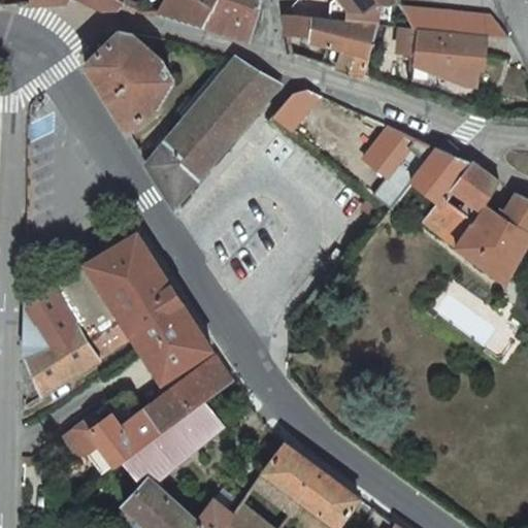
[(114,9),(120,2),(114,0),(163,0),(158,13),(164,15),(175,19),(193,23),(223,32),(251,40),(260,4),(259,0),(83,0),(85,1),(99,7),(114,9)]
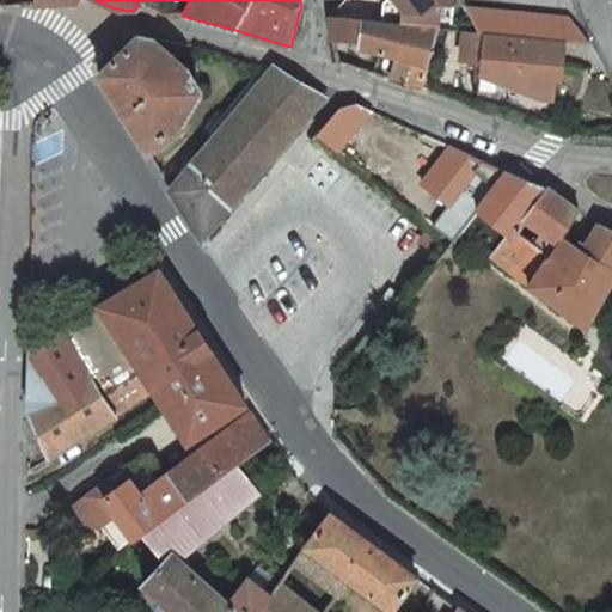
[(386,0),(381,5),(379,23),(436,29),(440,4),(452,6),(457,2),(454,0),(386,0)]
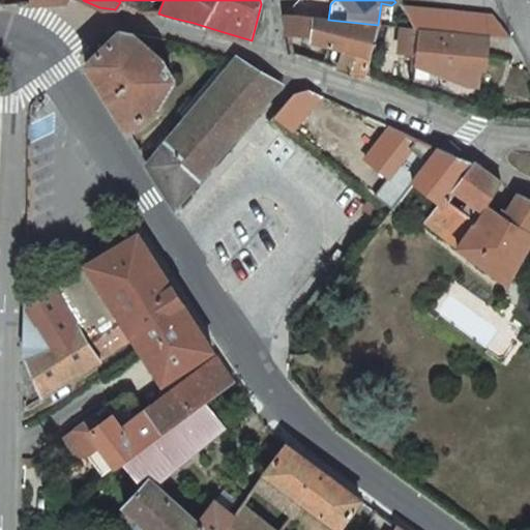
[(401,8),(411,28),(488,35),(508,37),(490,16),(401,8)]
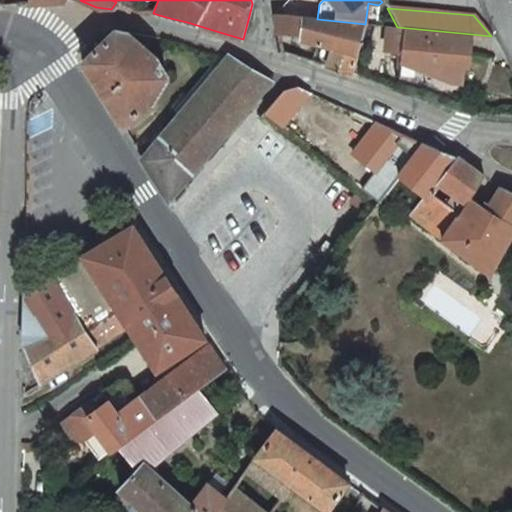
[(302,18),(276,15),(278,37),(301,36),(302,18)]
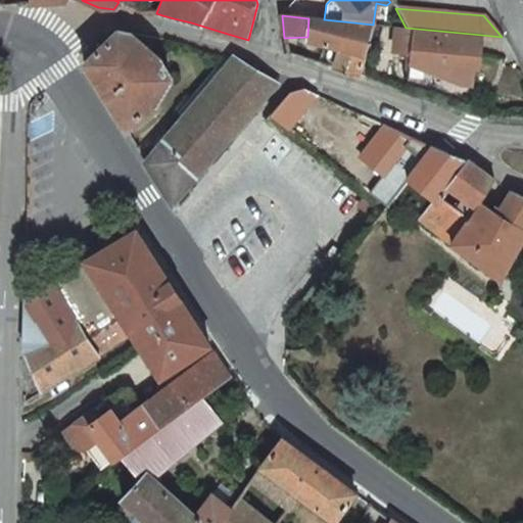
[(332,21),(308,18),(307,37),(306,40),(339,51),(347,24),(332,21)]
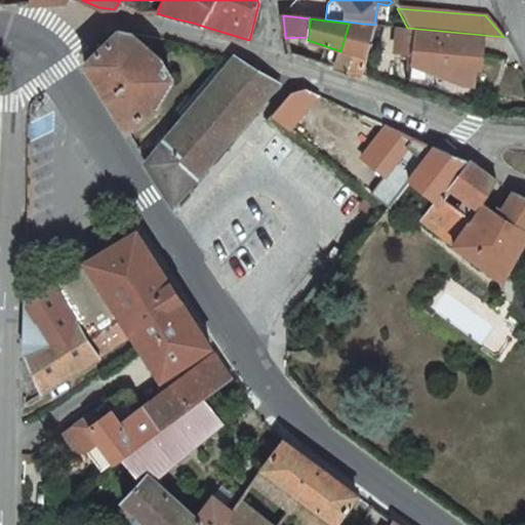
[(359,77),(373,26),(349,24),(340,51),(334,69),(359,77)]
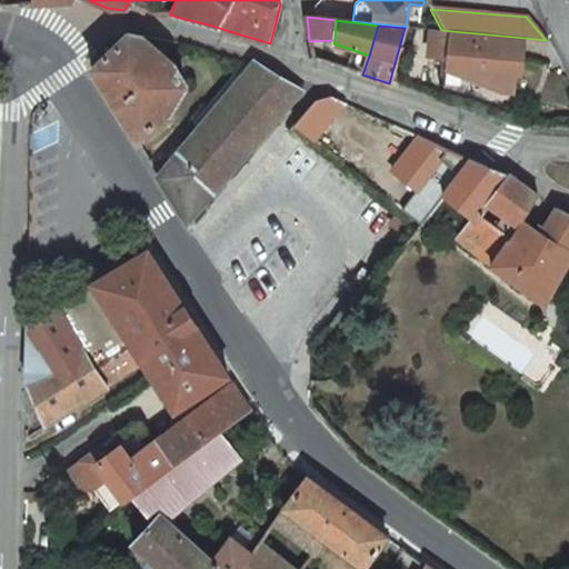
[(460,75),(467,77),(468,77),(480,78),(481,72),(488,73),(487,79),(487,85),(499,89),(512,90),(513,72),(519,72),(523,38),(441,30),(429,30),(427,58),(443,59),(443,68),(460,69),(460,75)]
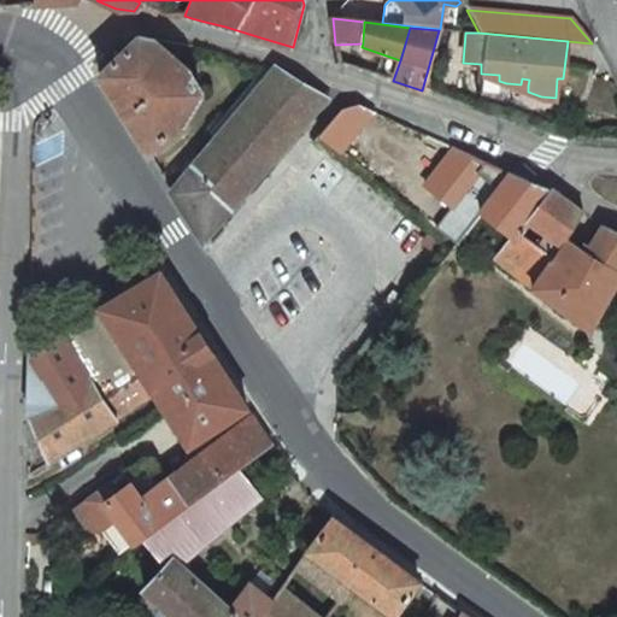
[(139,36),(98,75),(116,103),(148,154),(182,123),(176,113),(201,92),(191,77),(182,65),(172,56),(154,37),(139,36)]
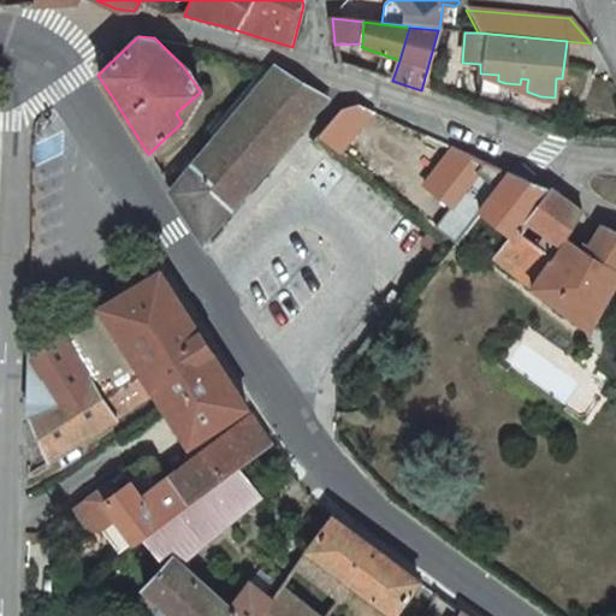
[(277,65),(273,69),(171,190),(202,242),(326,98),(277,65)]
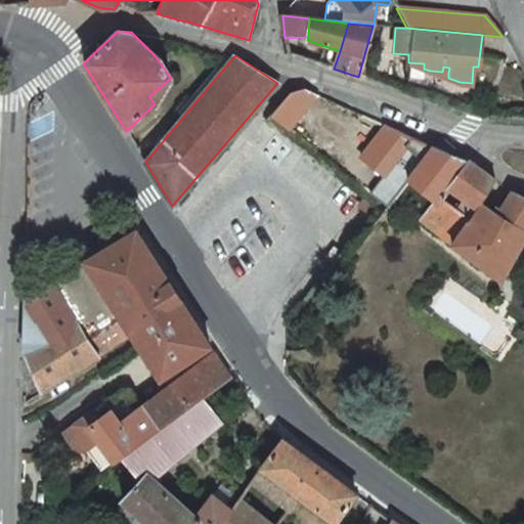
[(269,118),(287,130),(317,95),(297,86),(292,93),(269,118)]
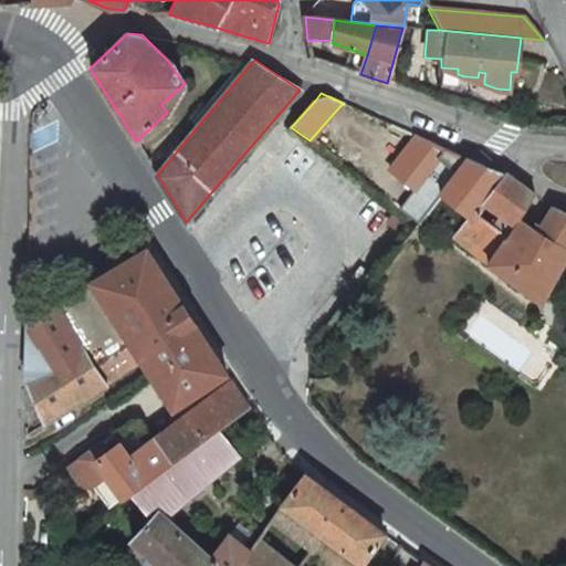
[(469,158),(438,195),(464,218),(471,222),(477,215),(483,201),(517,222),(520,218),(533,195),(530,192),(523,187),(507,177),(501,173),(499,171),(485,166),(469,158)]
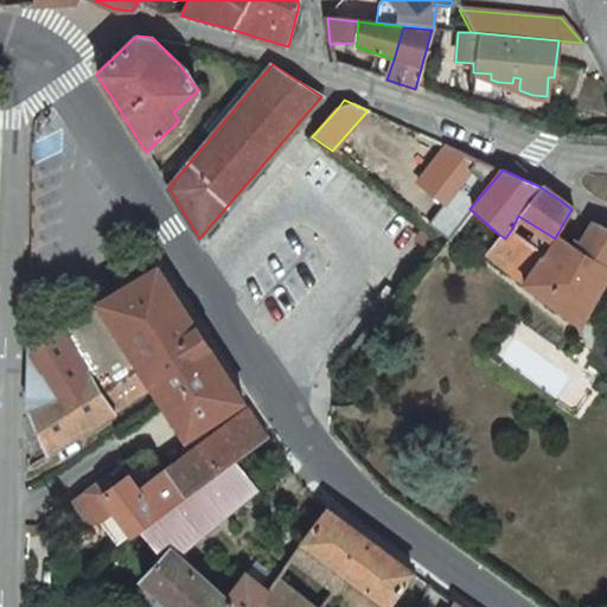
[(606,225),(593,219),(577,246),(557,234),(555,238),(547,253),(511,230),(505,238),(498,234),(483,253),(513,279),(525,288),(542,300),(558,311),(570,319),(576,324),(605,272),(606,272),(606,225)]
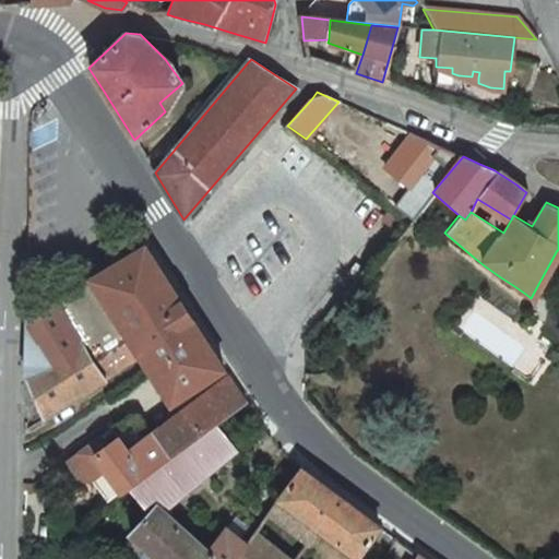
[(155,264),(144,246),(106,270),(68,292),(26,318),(25,375),(43,418),(88,390),(102,381),(106,379),(94,360),(180,302),(173,290),(155,264)]
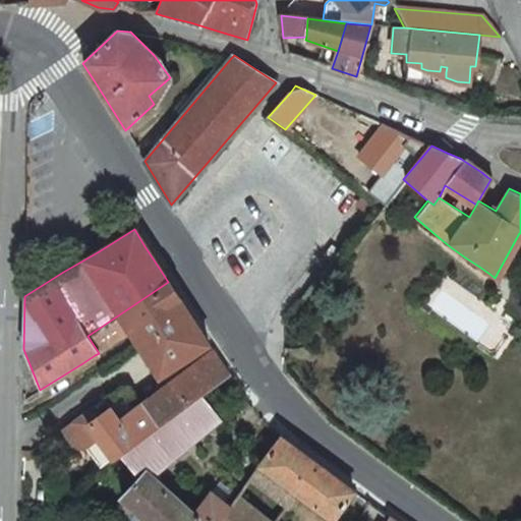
[(337,265),(329,259),(321,271),(329,277),(337,265)]
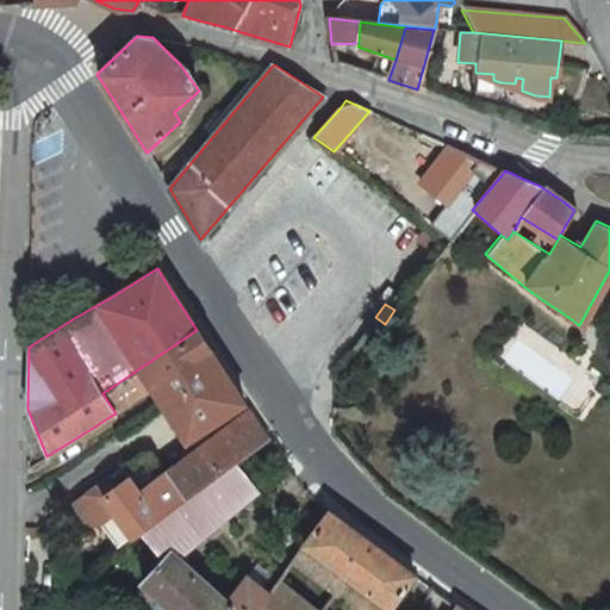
[(155,387),(161,397),(188,440),(244,402),(235,387),(223,368),(197,330),(103,393),(116,414),(155,387)]
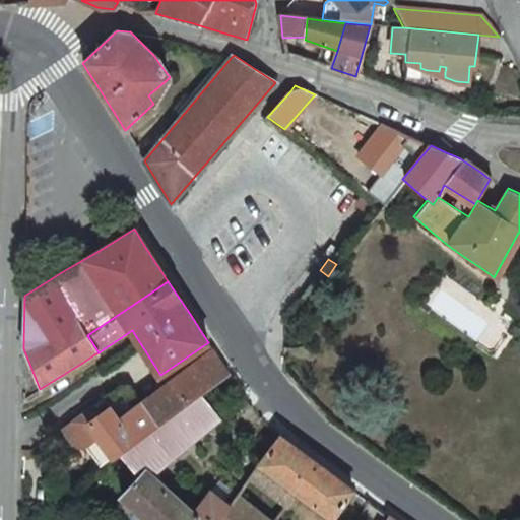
[(224,367),(212,349),(115,416),(106,403),(92,412),(87,403),(58,424),(71,441),(77,436),(101,466),(112,458),(151,431),(178,411),(202,394),(230,375),(224,367)]
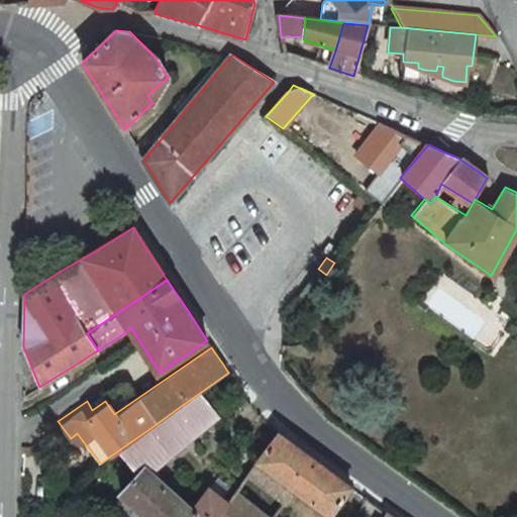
[(100,463),(93,469),(117,490),(138,509),(147,516),(158,516),(164,510),(171,502),(174,499),(145,473),(217,418),(201,392),(177,409),(150,428),(111,455),(100,463)]
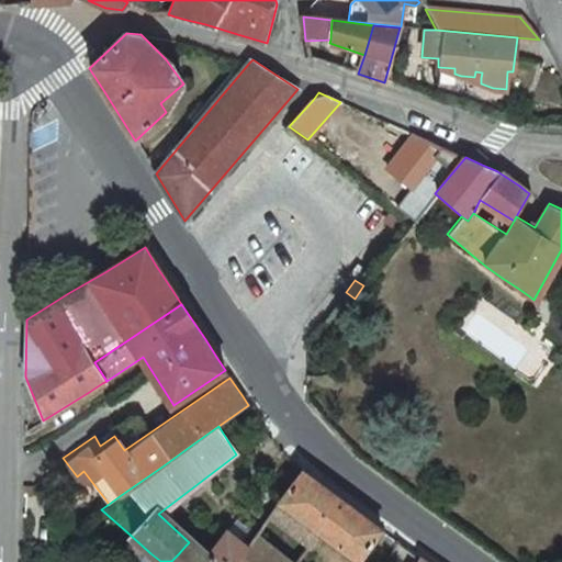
[(301,469),(300,469),(279,499),(323,532),(358,561),(381,530),(379,528),(372,523),(359,514),(347,505),(333,494),(317,482),(301,469)]
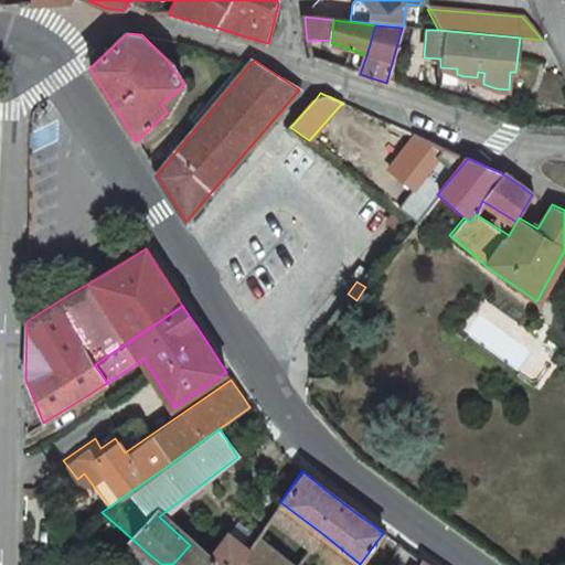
[(252,541),(244,551),(238,558),(233,564),(300,564),(324,535),(280,502),(265,521),(252,541)]
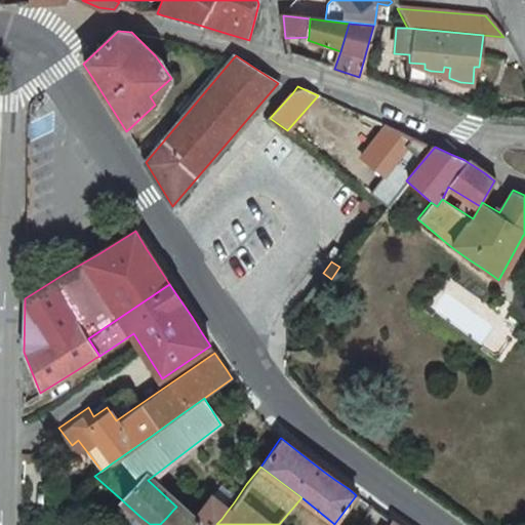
[(215,486),(209,496),(227,512),(234,502),(215,486)]
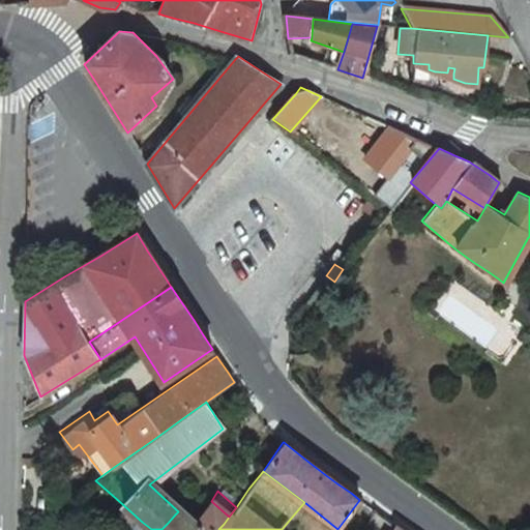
[(168,523),(162,529),(218,529),(224,524),(229,517),(211,501),(193,525),(178,511),(175,514),(168,523)]
